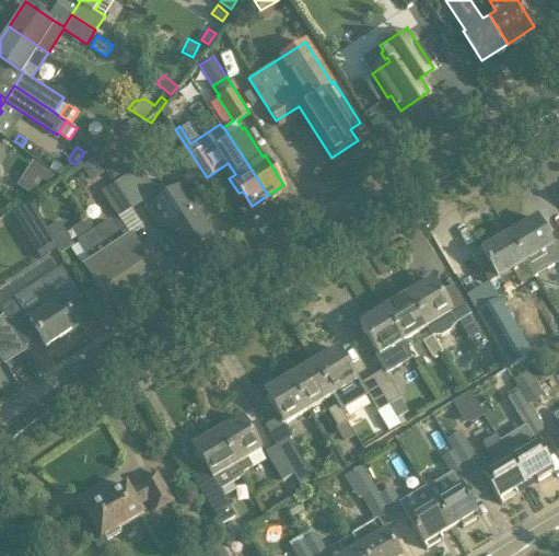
[(94,155),(81,163),(89,175),(102,168),(94,155)]
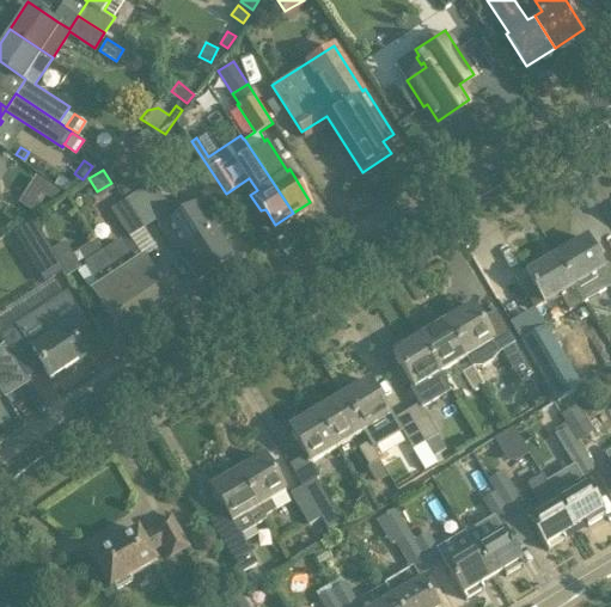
[(117,183),(127,197),(139,189),(130,175),(117,183)]
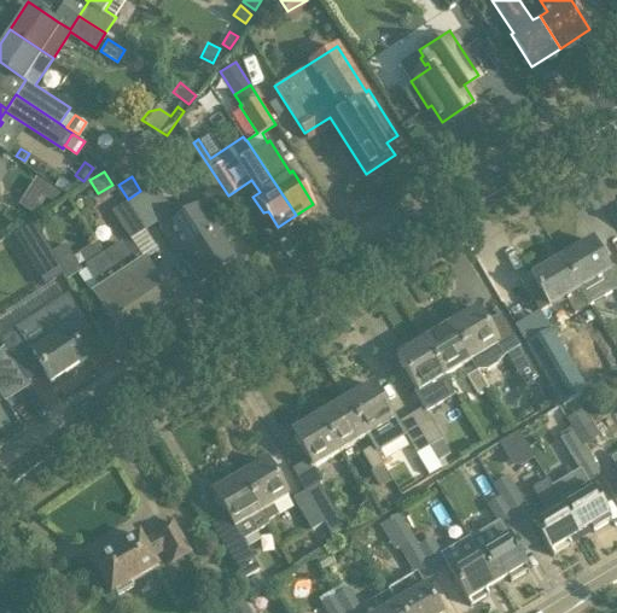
[(167,208),(169,206),(153,182),(128,199),(146,228),(158,220),(180,254),(182,252),(201,280),(237,257),(217,228),(220,227),(203,199),(173,219),(167,208)]
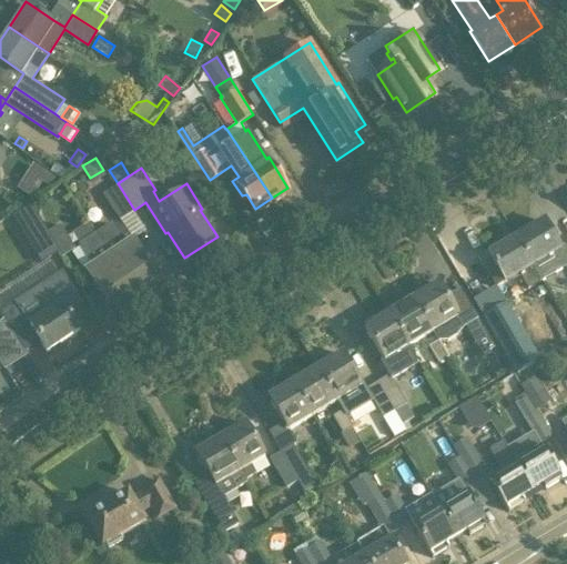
[(102,192),(119,220),(134,210),(118,183),(102,192)]
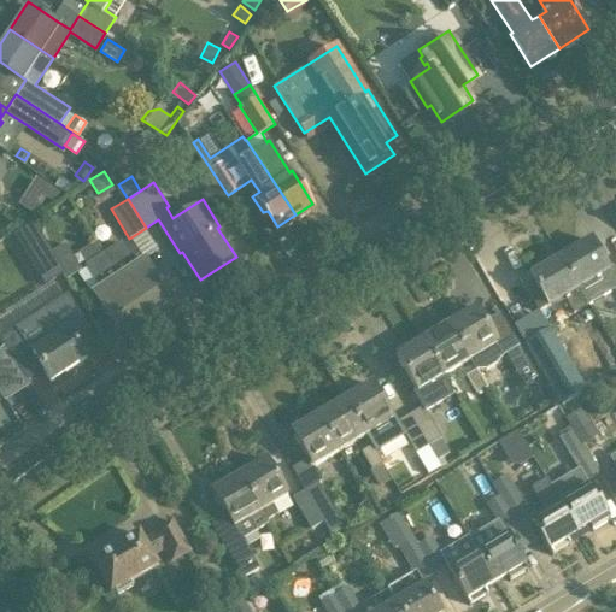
[(50,251),(33,222),(15,233),(46,282),(63,272),(63,271),(50,251)]
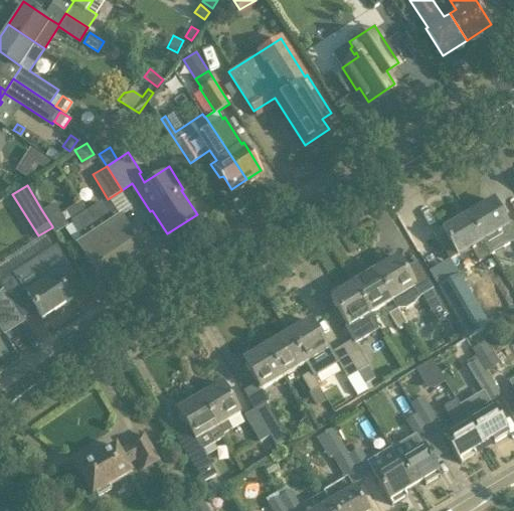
[(88,209),(122,264),(144,248),(122,214),(115,218),(103,200),(88,209)]
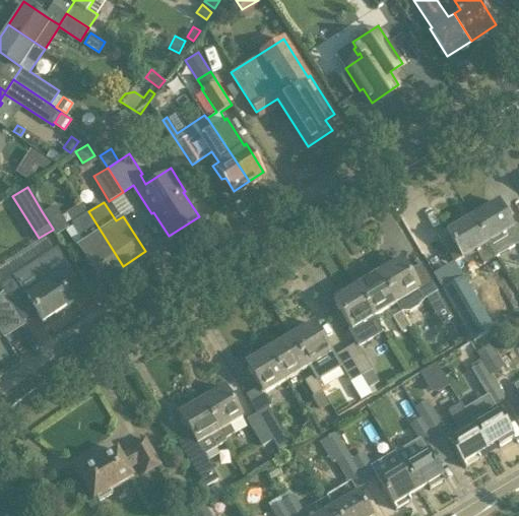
[(473,217),(498,256),(518,244),(518,224),(514,228),(499,202),(473,217)]
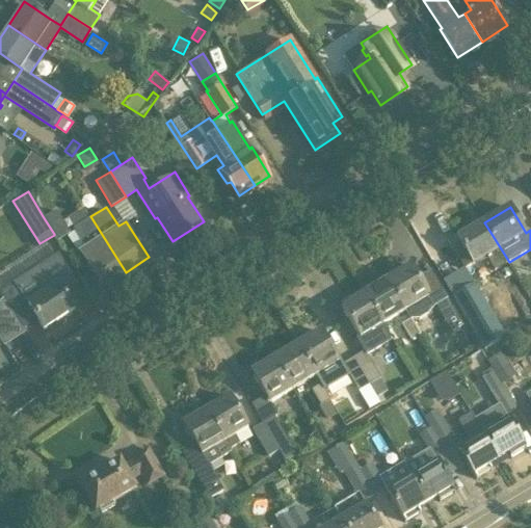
[(71,232),(56,208),(43,216),(54,234),(54,235),(57,240),(71,232)]
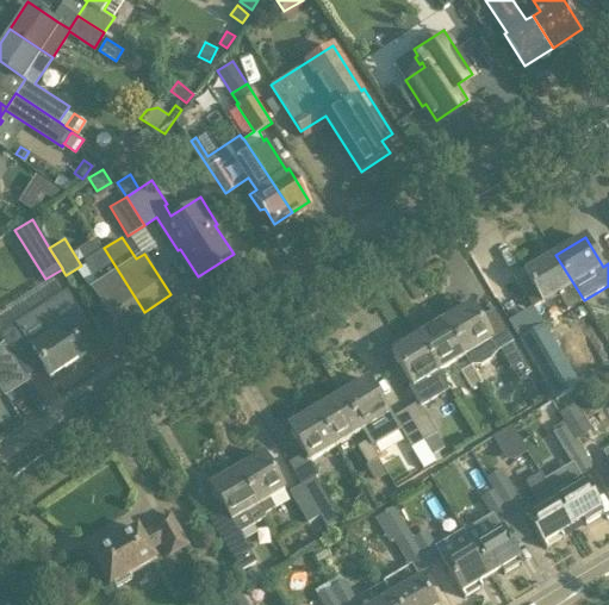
[(144,312),(104,248),(87,260),(101,280),(93,286),(119,328),(144,312)]
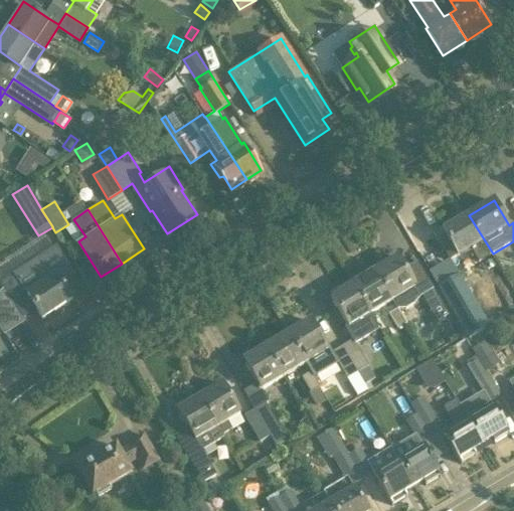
[(451,260),(459,256),(472,247),(480,262),(493,253),(469,215),(444,230),(448,237),(441,242),(451,260)]
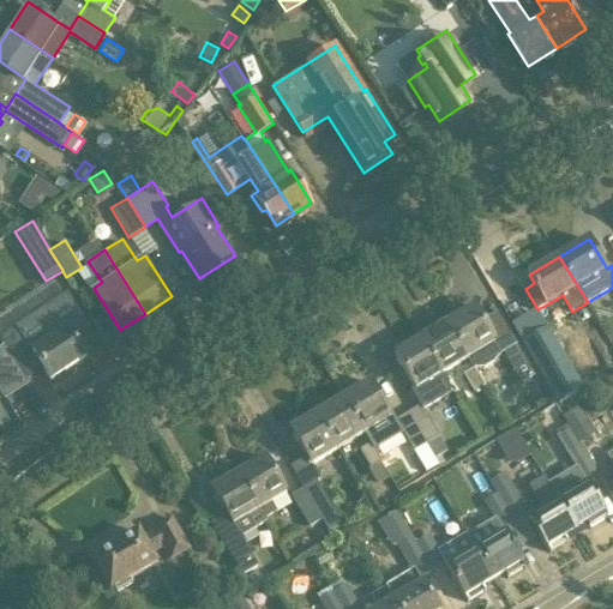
[(23,317),(64,291),(54,277),(13,302),(23,317)]
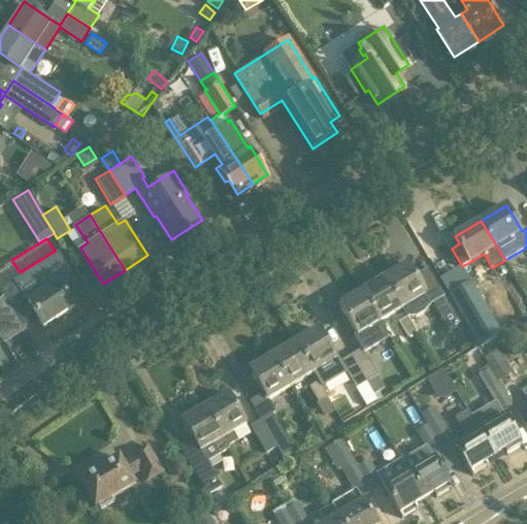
[(43,323),(74,303),(60,281),(70,274),(56,253),(37,265),(50,286),(28,299),(43,323)]
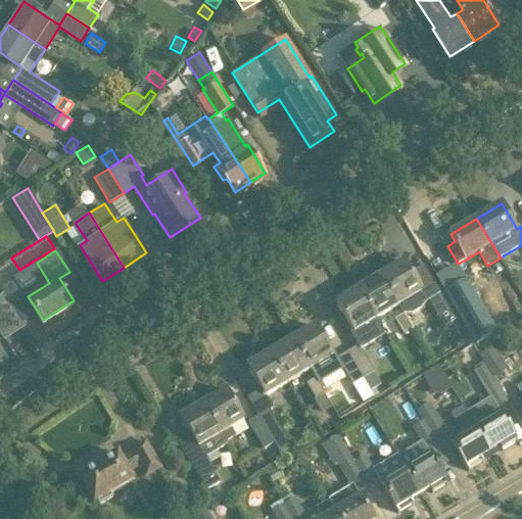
[(427,297),(422,290),(405,261),(382,274),(400,304),(399,304),(404,312),(413,311),(421,307),(426,299),(429,298),(444,324),(456,317),(440,290),(427,297)]
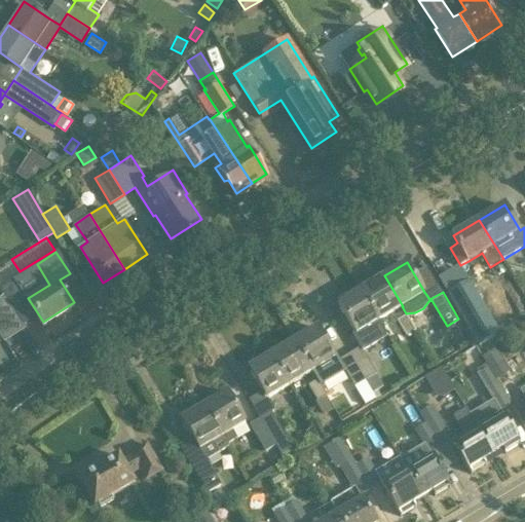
[(380,320),(402,306),(403,306),(384,275),(362,289),(380,320)]
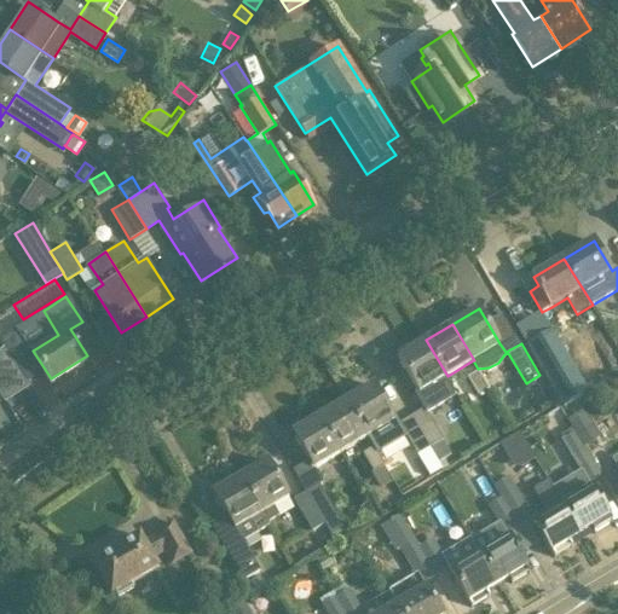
[(554,328),(530,342),(569,404),(591,389),(554,328)]
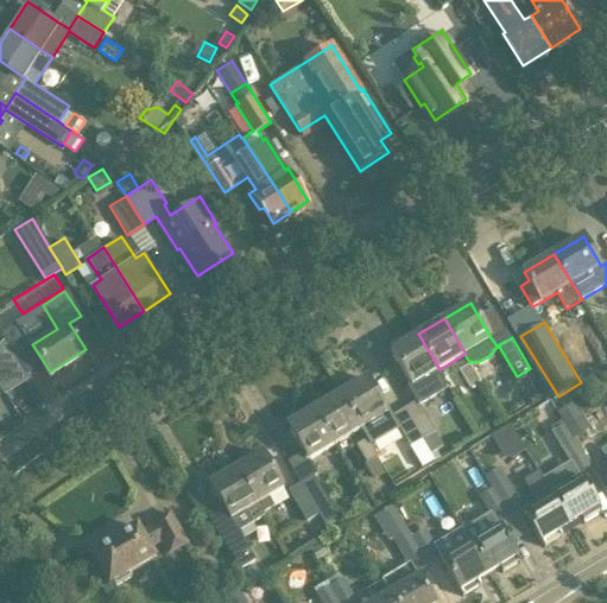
[(440,369),(418,334),(392,349),(412,385),(440,369)]
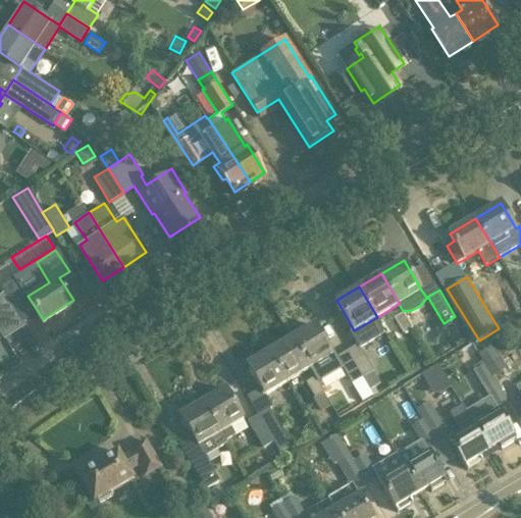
[(24,320),(18,311),(4,289),(0,293),(0,327),(3,333),(24,320)]
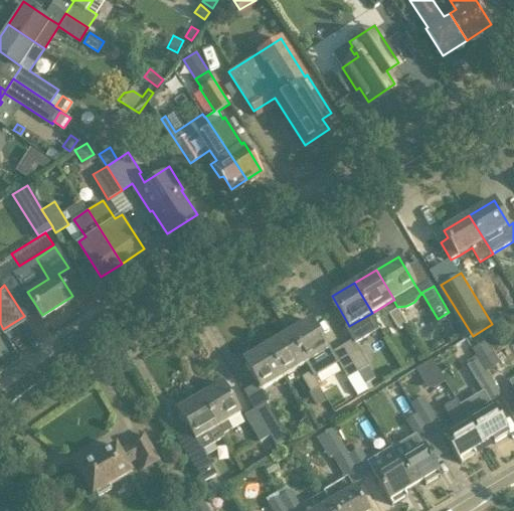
[(397,327),(406,322),(398,307),(389,312),(397,327)]
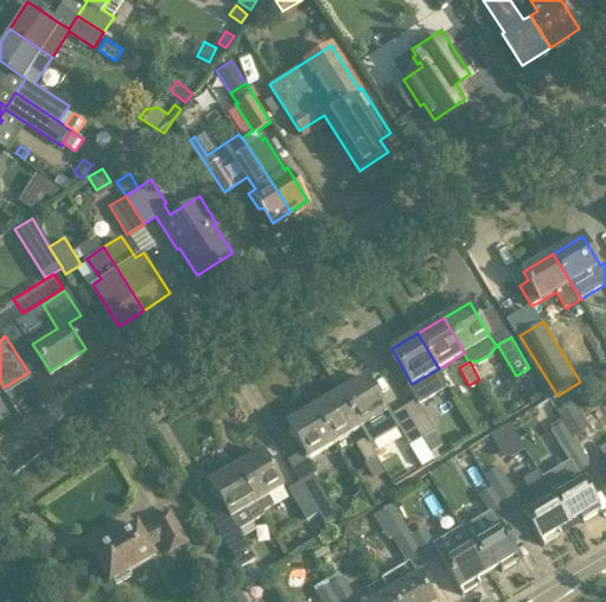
[(339,391),(362,427),(387,411),(365,376),(339,391)]
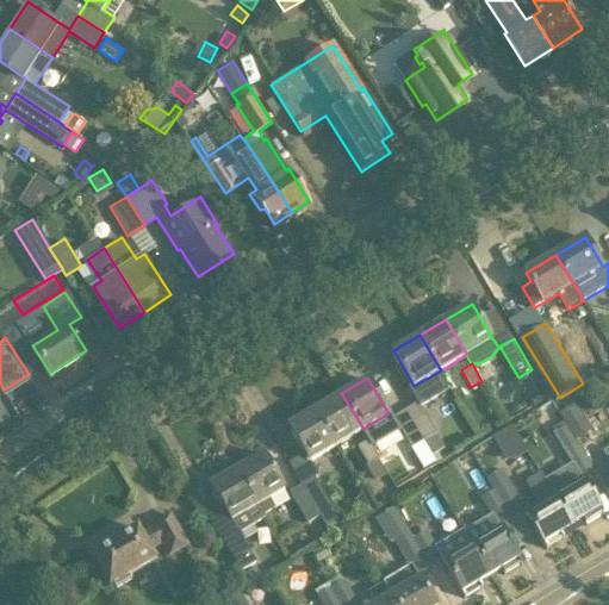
[(315,409),(336,444),(364,429),(341,393),(315,409)]
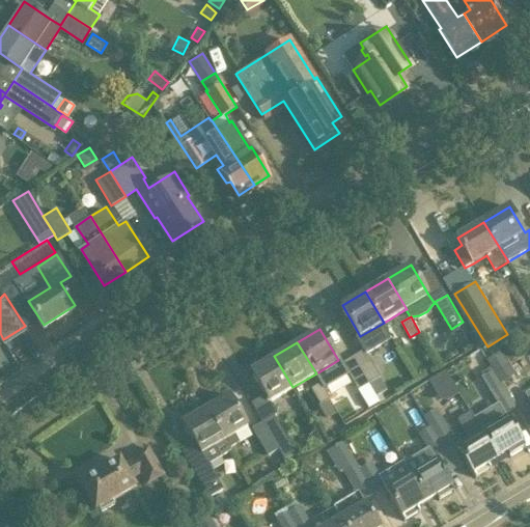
[(492,355),(493,357),(490,358),(502,381),(515,373),(501,349),(492,355)]
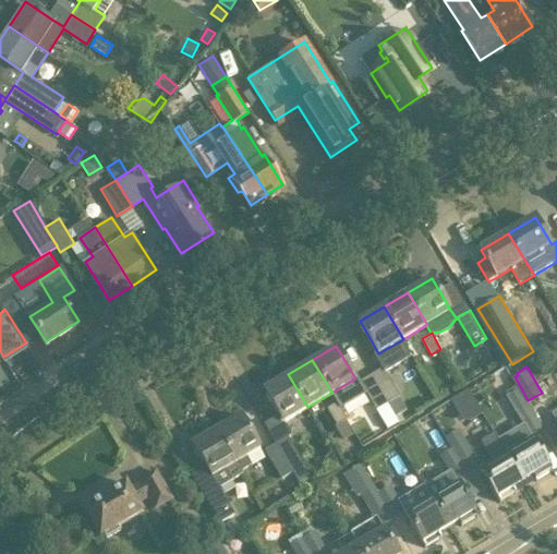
[(373,375),(389,402),(400,396),(384,369),(373,375)]
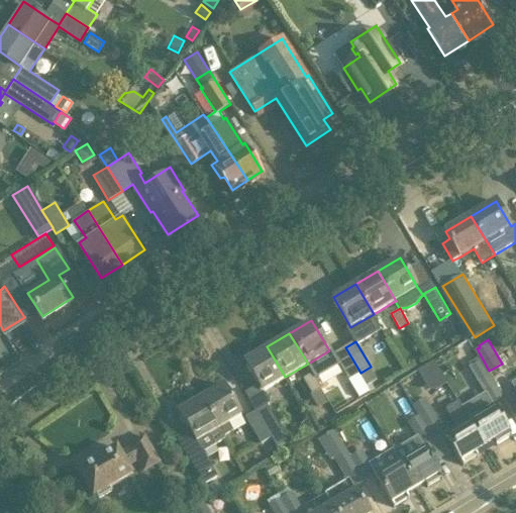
[(480,347),(479,345),(474,348),(480,358),(468,366),(490,403),(503,396),(489,371),(477,348),(480,347)]
